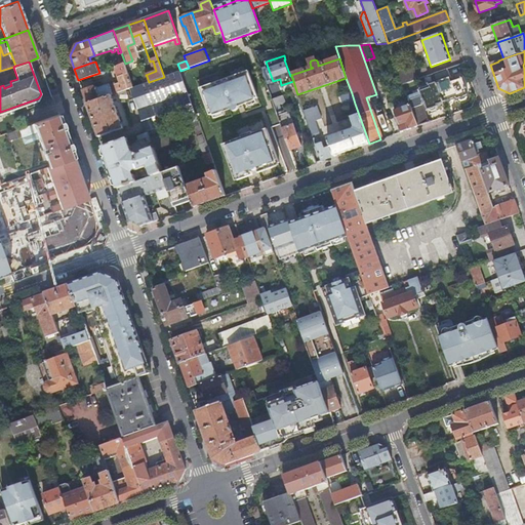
[(126,90),(131,88),(133,87),(125,64),(115,67),(119,77),(121,84),(114,86),(113,83),(95,89),(93,86),(82,90),(87,105),(112,95),(119,93),(126,90)]
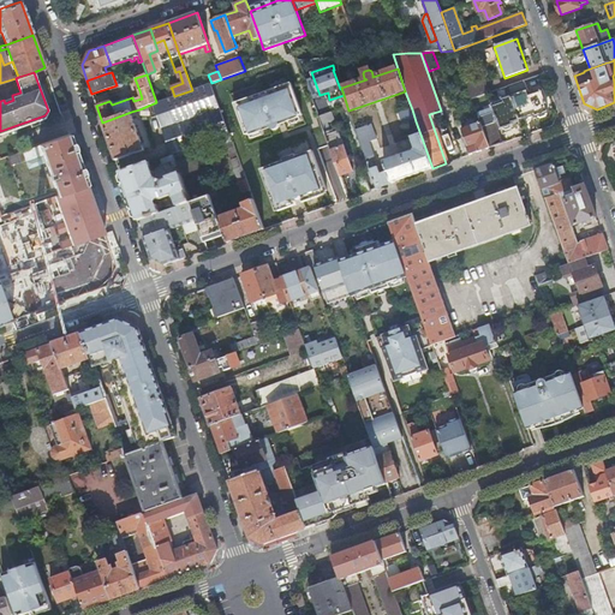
[(469,87),(472,100),(490,94),(485,81),(469,87)]
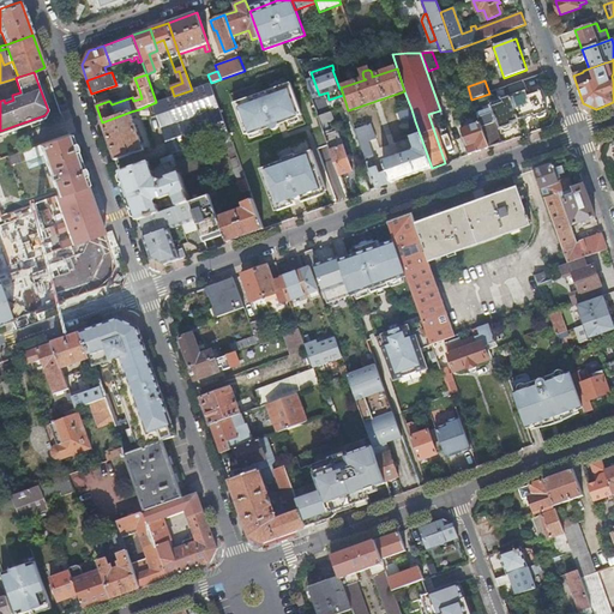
[(510,96),(519,120),(534,114),(535,116),(536,115),(536,116),(539,118),(545,116),(546,114),(545,113),(547,112),(545,104),(546,103),(541,91),(529,95),(523,80),(507,86),(510,96)]
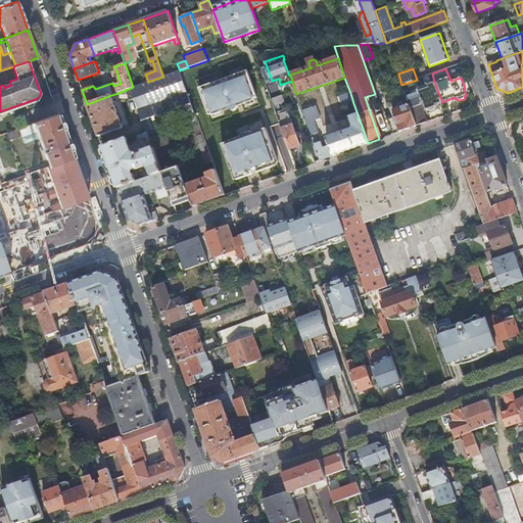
[(147,131),(195,113),(180,70),(163,77),(148,82),(142,84),(133,87),(131,88),(133,92),(146,131),(147,131)]
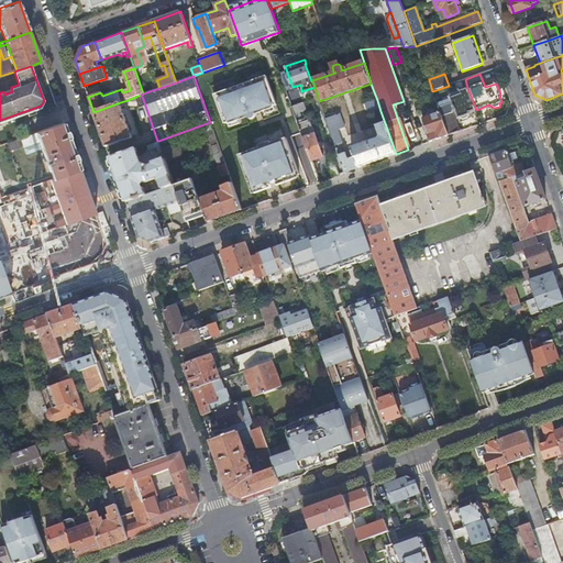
[(225,124),(247,117),(249,118),(249,119),(250,119),(251,119),(251,120),(252,120),(253,119),(254,119),(255,119),(255,118),(256,118),(256,117),(257,116),(257,114),(257,113),(277,106),(267,76),(214,95),(225,124)]
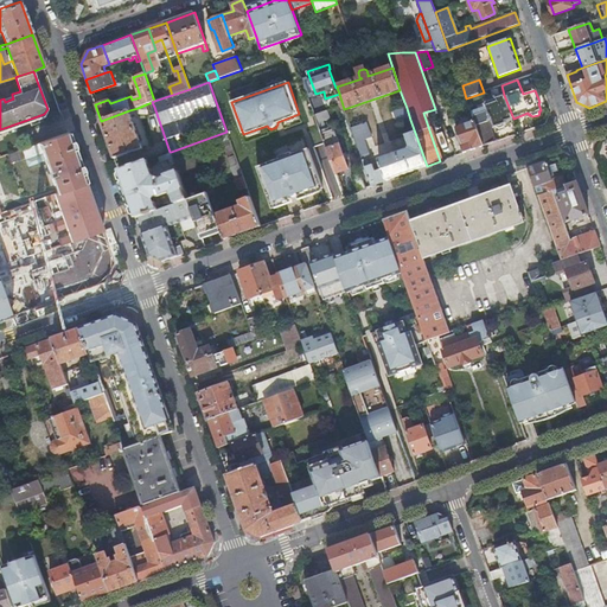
[(502,85),(494,88),(498,97),(504,95),(502,85)]
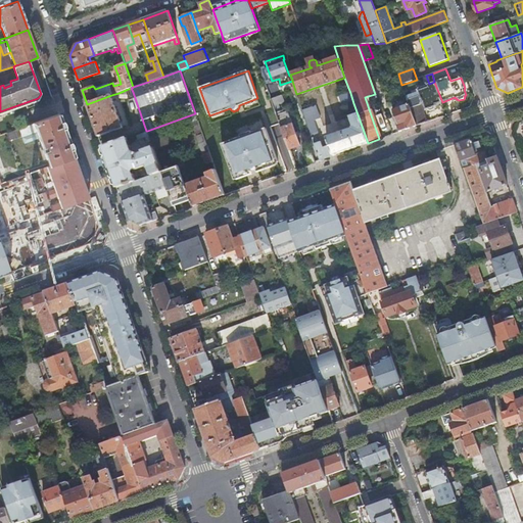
[(142,84),(148,82),(146,76),(140,79),(142,84)]
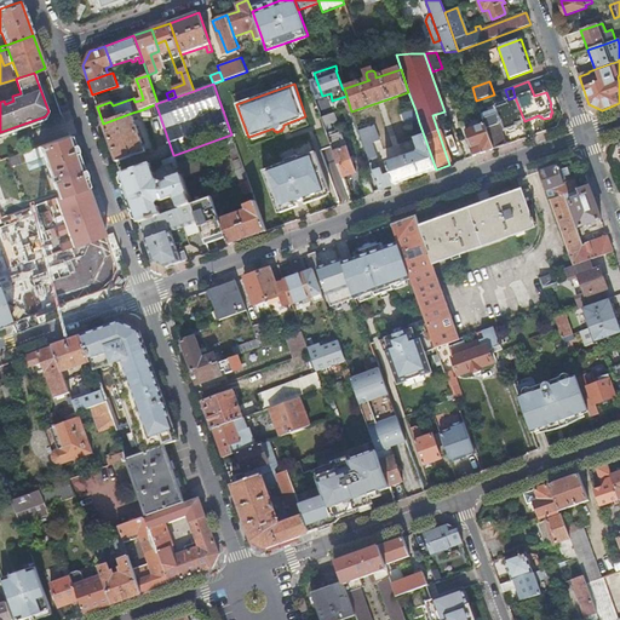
[(517,124),(524,121),(515,97),(509,99),(507,99),(509,103),(497,108),(503,122),(503,121),(506,130),(507,128),(509,131),(510,131),(515,130),(516,127),(516,126),(517,125),(517,124)]
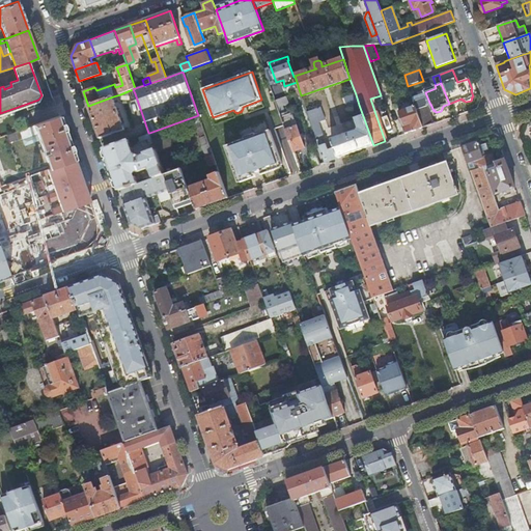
[(273,92),(276,101),(286,98),(283,89),(276,91),(273,92)]
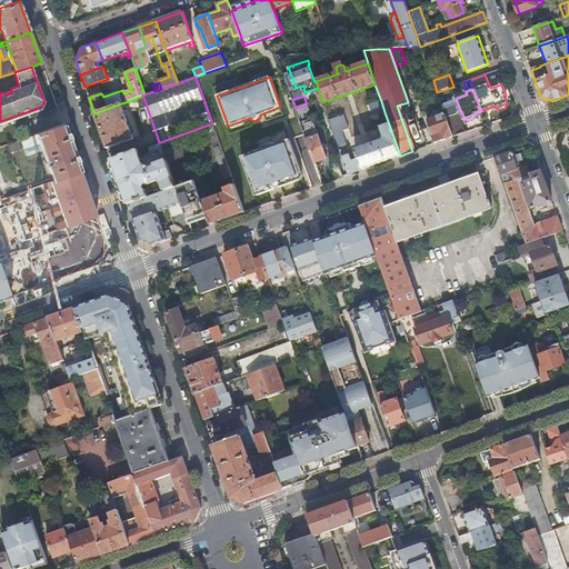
[(140,107),(139,102),(137,98),(129,101),(132,110),(136,108),(140,107)]
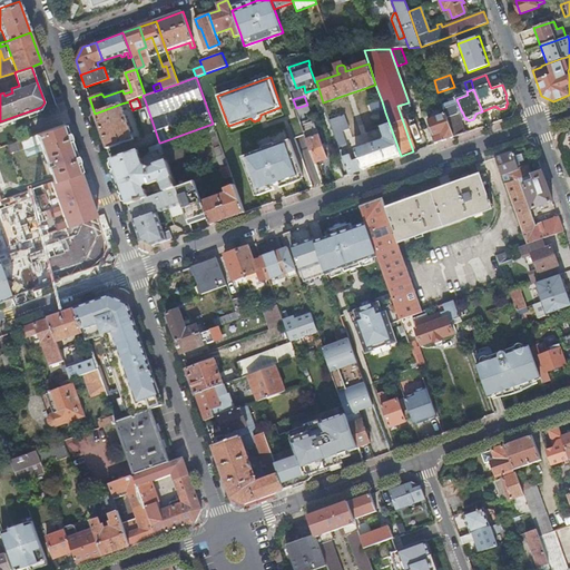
[(373,116),(385,112),(382,101),(370,106),(373,116)]
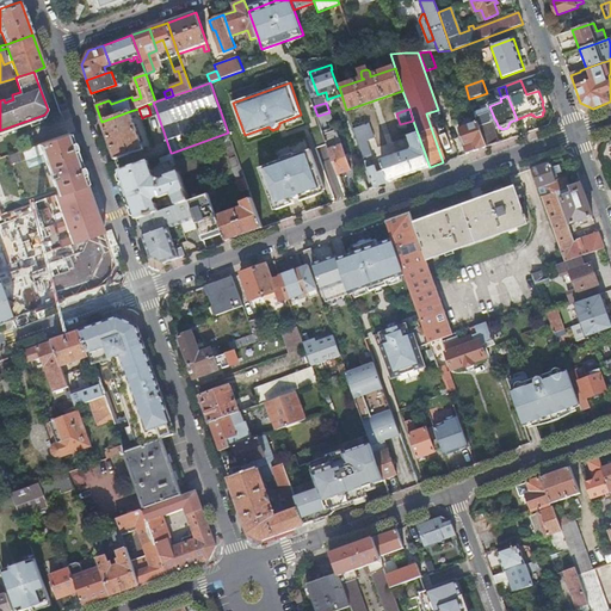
[(130,111),(102,122),(116,160),(144,150),(130,111)]
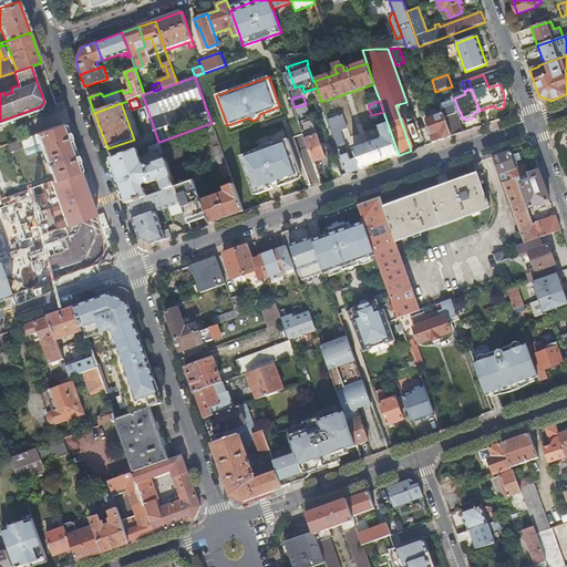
[(295,109),(297,114),(300,113),(308,110),(306,103),(306,104),(295,107),(295,109)]
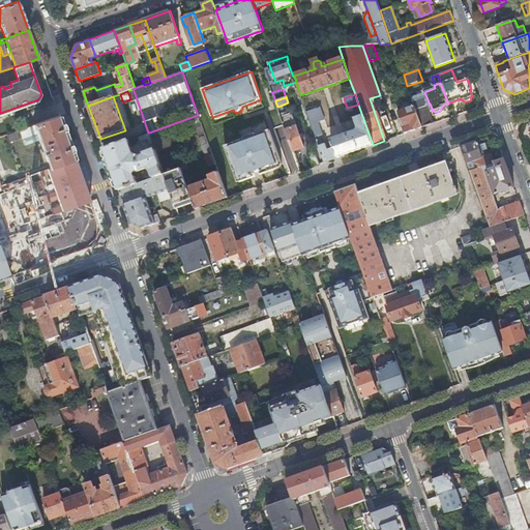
[(423,99),(413,102),(414,106),(422,127),(433,123),(423,99)]
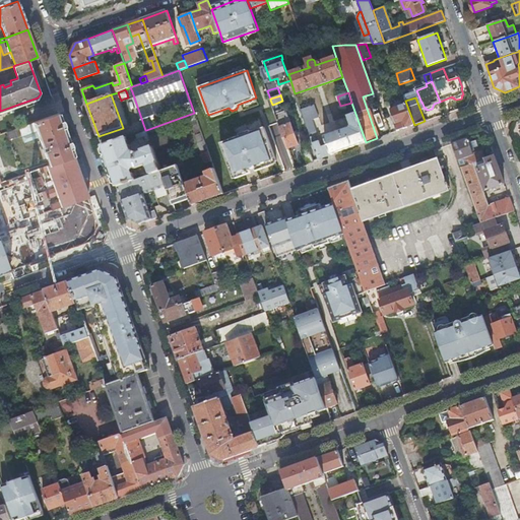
[(414,125),(406,104),(390,110),(395,125),(397,131),(414,125)]
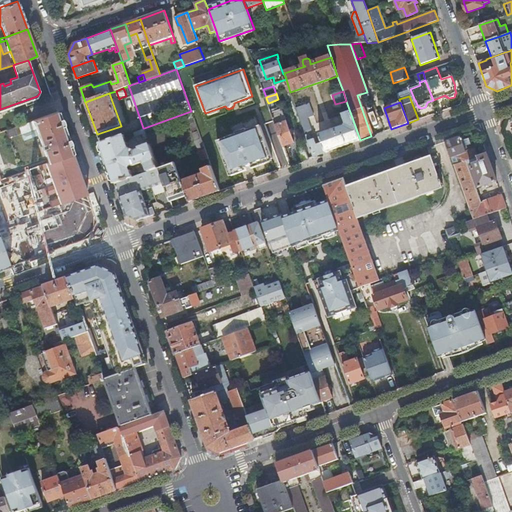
[(353,143),(360,140),(350,112),(342,115),(345,124),(344,127),(320,135),(322,143),(317,144),(315,139),(312,140),(310,134),(313,133),(308,118),(314,116),(309,104),(296,108),(313,157),(353,143)]
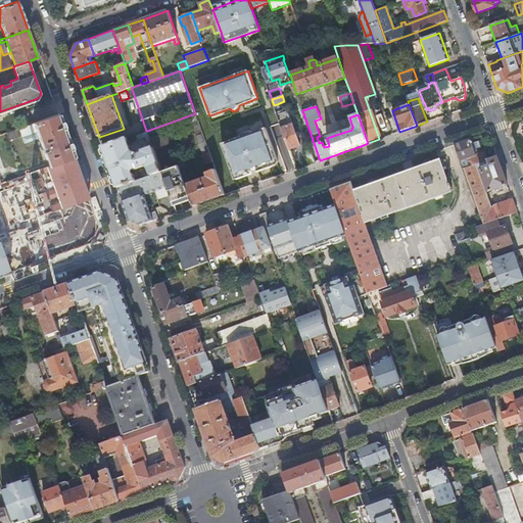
[(279,110),(276,110),(277,112),(281,124),(290,150),(301,146),(289,110),(280,113),(279,110)]
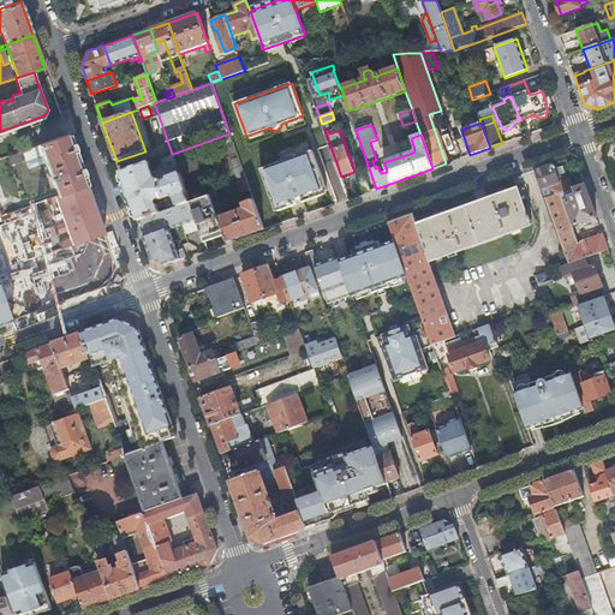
[(330,145),(326,132),(315,136),(320,149),(330,145)]
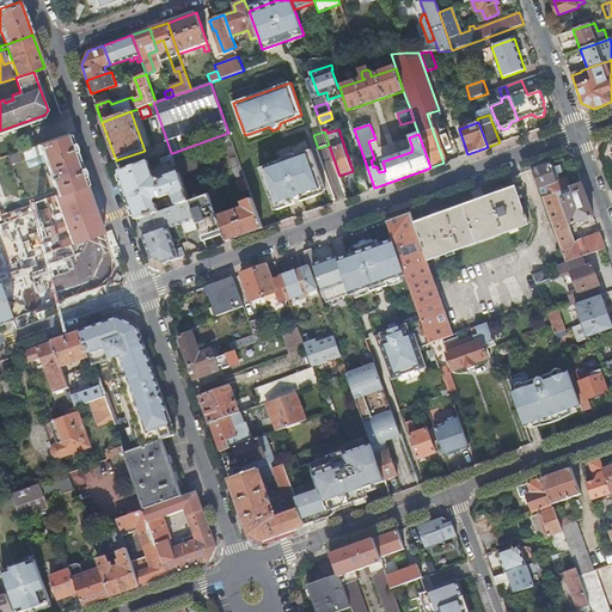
[(19,151),(22,160),(26,159),(29,166),(46,161),(49,172),(42,176),(50,196),(86,184),(68,133),(19,151)]
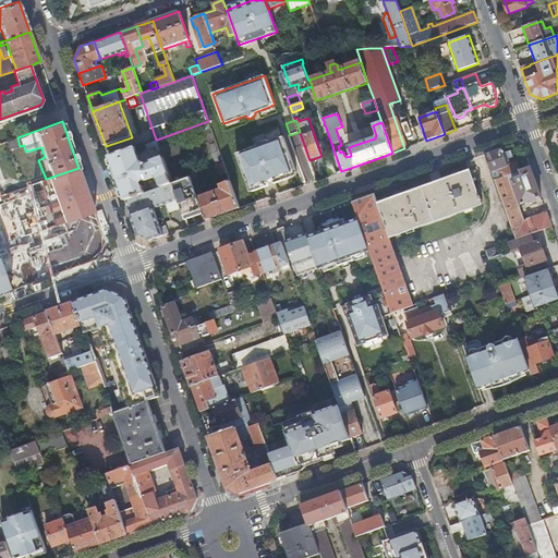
[(251,190),(269,183),(268,181),(269,181),(271,181),(273,181),(274,180),(275,179),(276,181),(298,173),(284,136),(238,153),(251,190)]
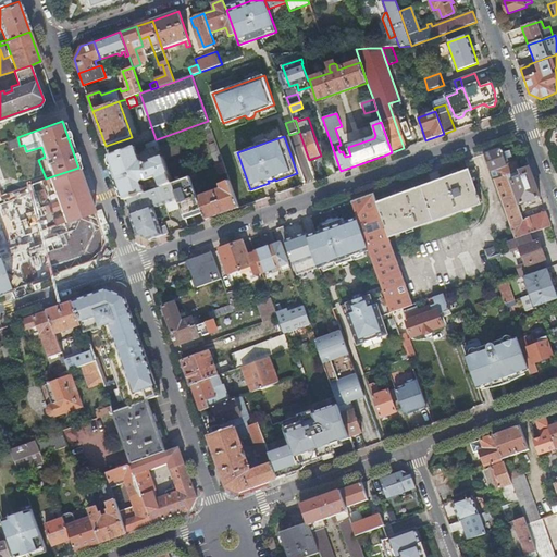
[(17,137),(7,141),(10,150),(20,146),(17,137)]
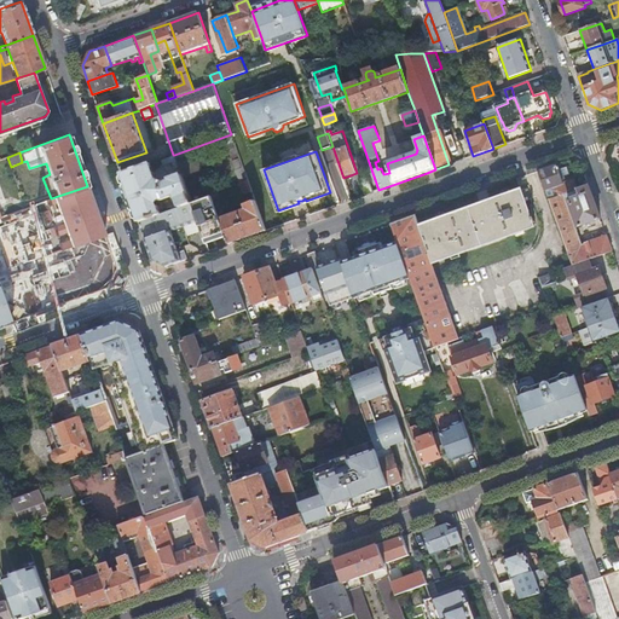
[(178,165),(174,155),(173,155),(161,160),(163,165),(172,162),(174,168),(179,167),(178,165)]
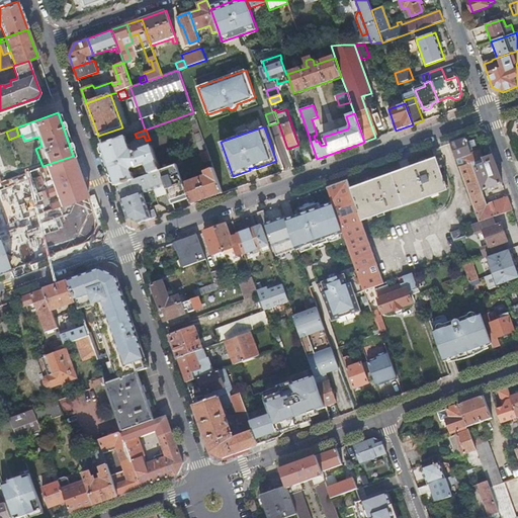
[(153,149),(169,144),(165,132),(149,138),(150,140),(152,147),(153,149)]
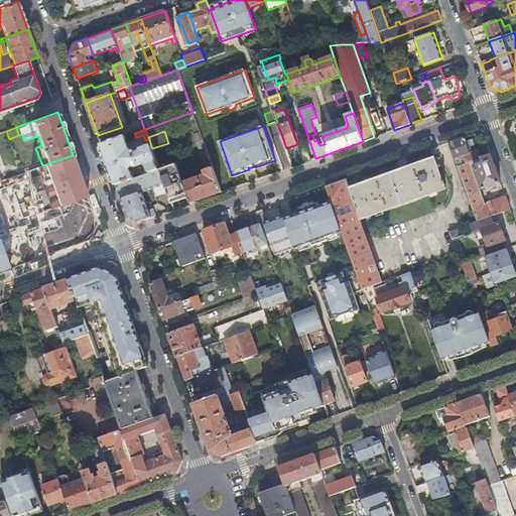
[(101,145),(115,185),(136,178),(133,168),(146,163),(150,173),(160,169),(152,148),(151,146),(141,149),(141,151),(136,153),(129,149),(124,136),(101,145)]
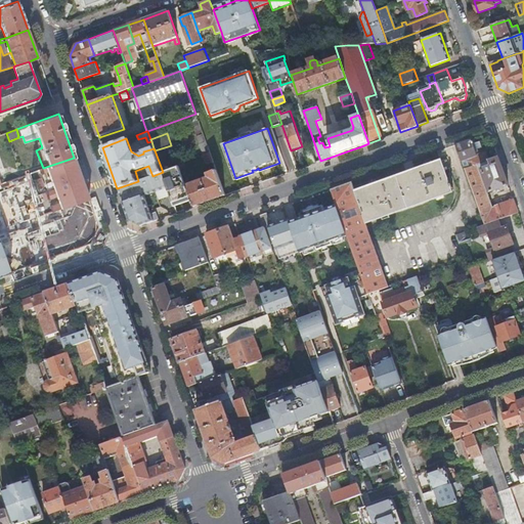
[(471,139),(456,144),(465,169),(488,161),(485,153),(477,156),(475,150),(473,144),(471,139)]
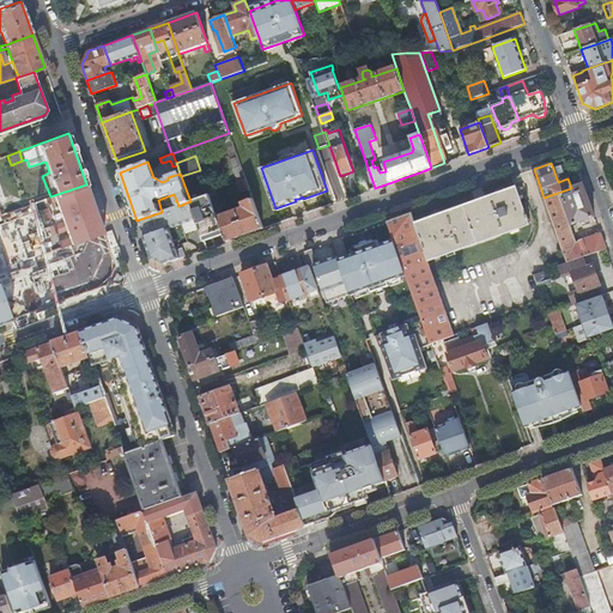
[(562,165),(553,169),(556,176),(564,174),(562,165)]
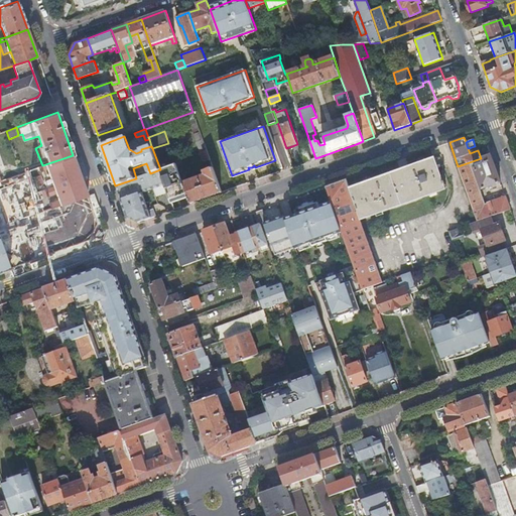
[(304,162),(310,160),(305,147),(299,149),(304,162)]
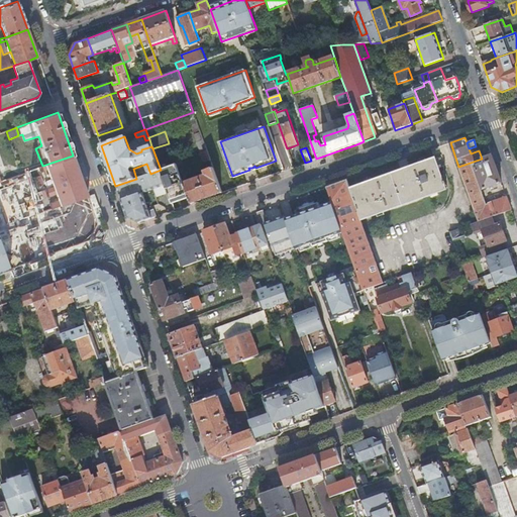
[(203,163),(210,160),(207,150),(199,153),(203,163)]
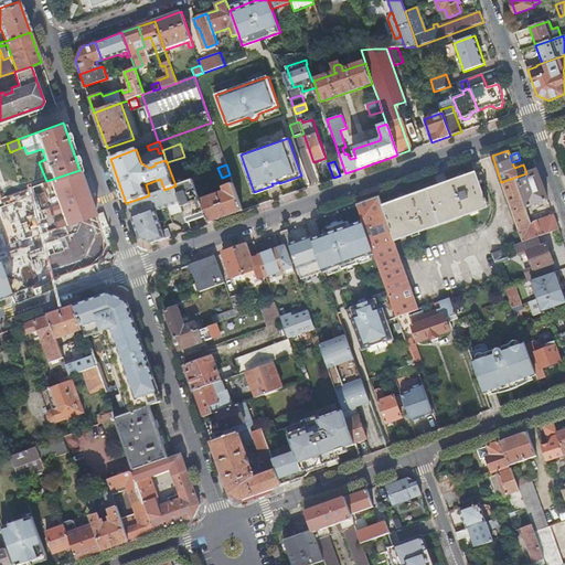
[(537,237),(558,230),(554,215),(531,223),(516,182),(519,181),(528,208),(548,200),(536,169),(526,173),(501,182),(523,242),(537,237)]
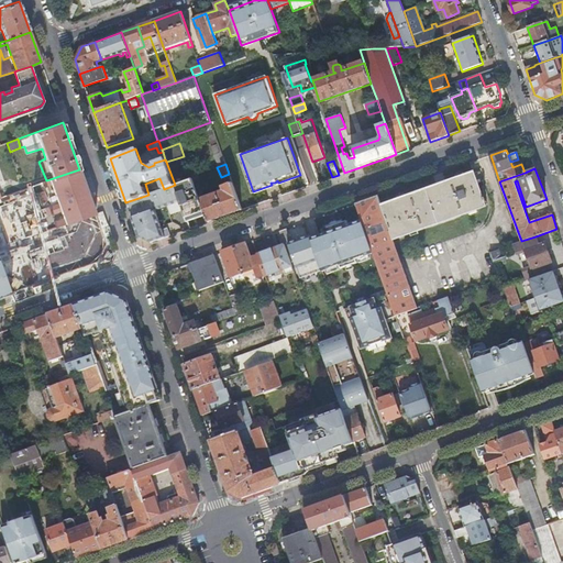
[(56,227),(57,227),(63,224),(95,212),(79,169),(46,180),(42,183),(44,187),(51,185),(56,197),(53,198),(55,203),(46,207),(48,214),(61,211),(63,218),(54,221),(56,227)]
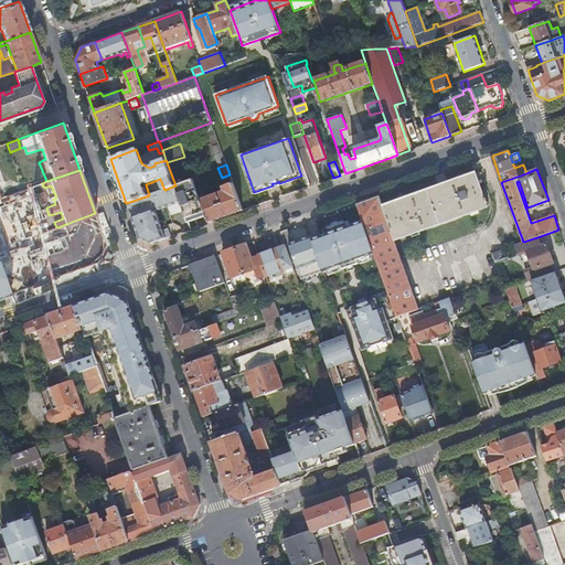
[(201,202),(206,200),(196,173),(192,176),(193,180),(201,202)]
